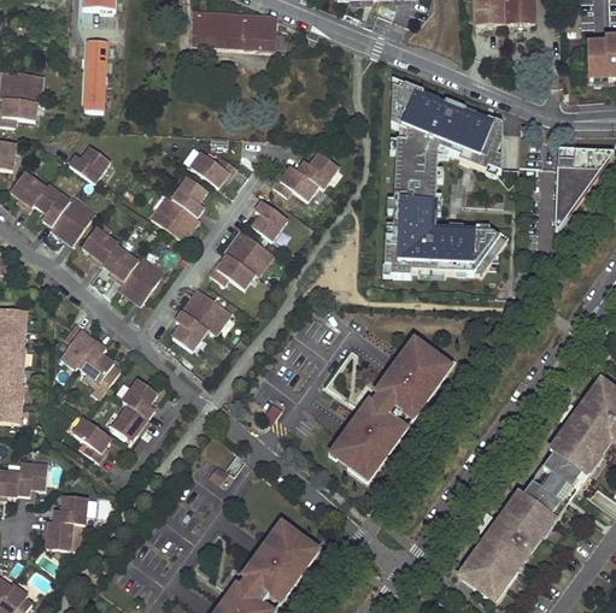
[(82,0),(82,9),(113,11),(115,0),(82,0)]
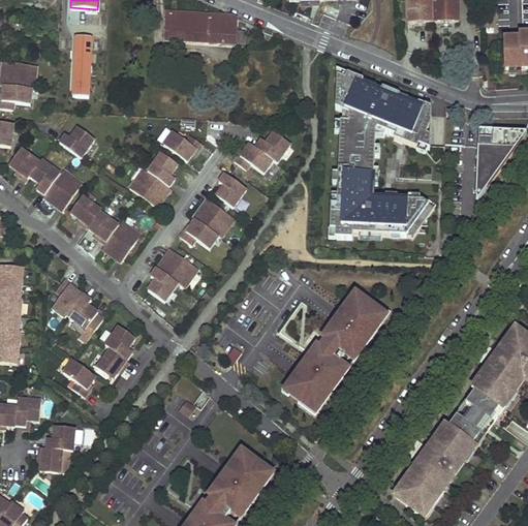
[(406,0),(407,20),(432,20),(431,0),(406,0)]
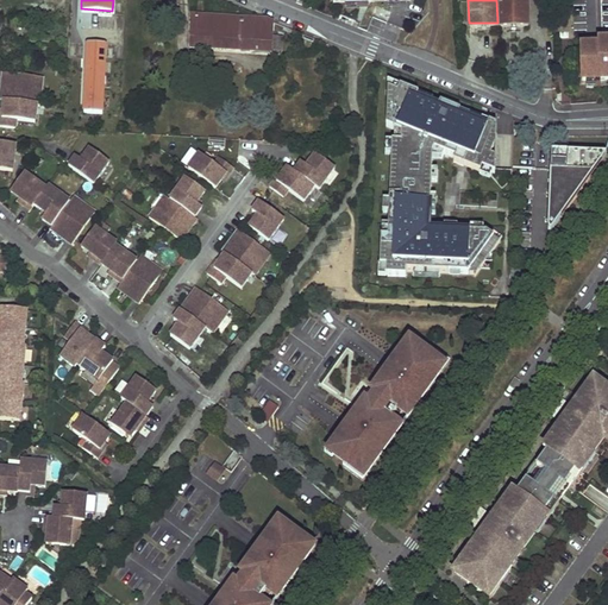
[(496,0),(497,23),(527,21),(526,0),(496,0)]
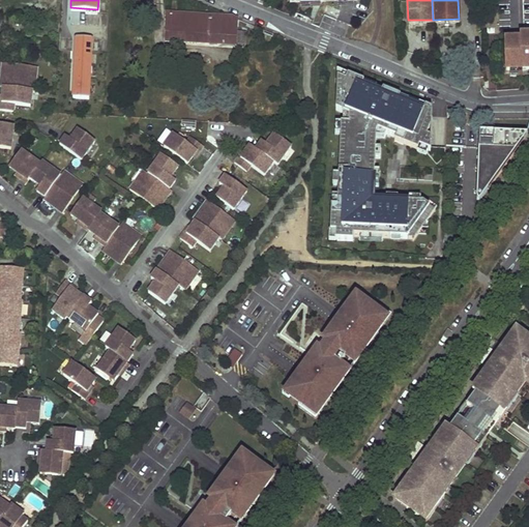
[(245,29),(237,28),(238,17),(231,15),(167,10),(166,39),(244,44),(245,29)]
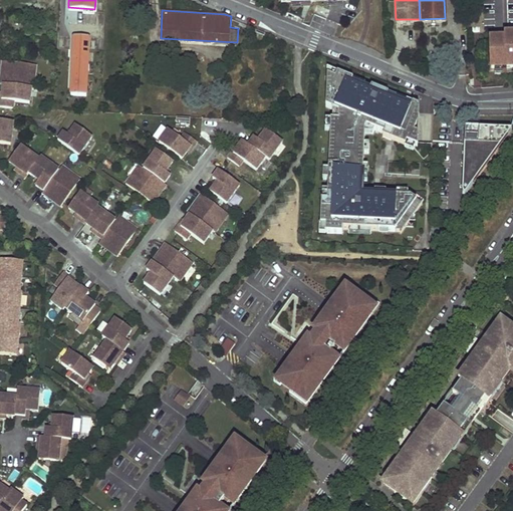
[(96,29),(97,17),(89,17),(88,29),(96,29)]
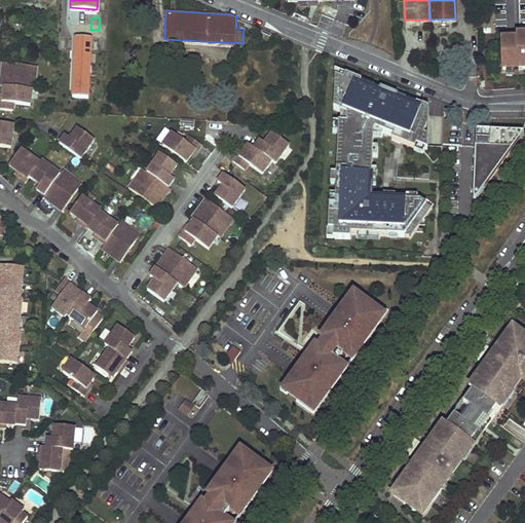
[(519,34),(502,34),(502,69),(519,69),(524,68),(524,39),(519,40),(519,34)]
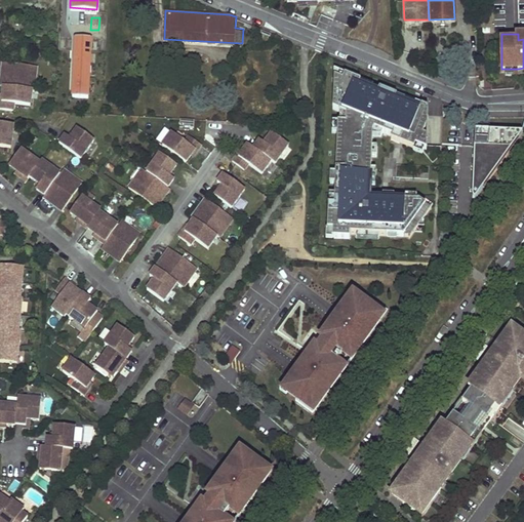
[(74,35),(71,94),(87,95),(90,36),(74,35)]
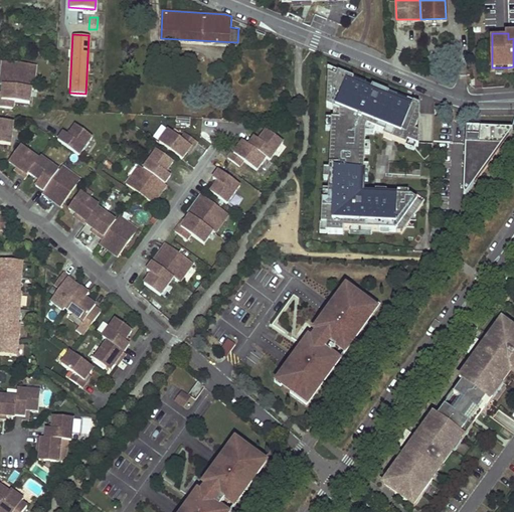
[(33,87),(34,87),(36,64),(3,61),(3,68),(5,69),(4,83),(4,84),(5,84),(33,87)]
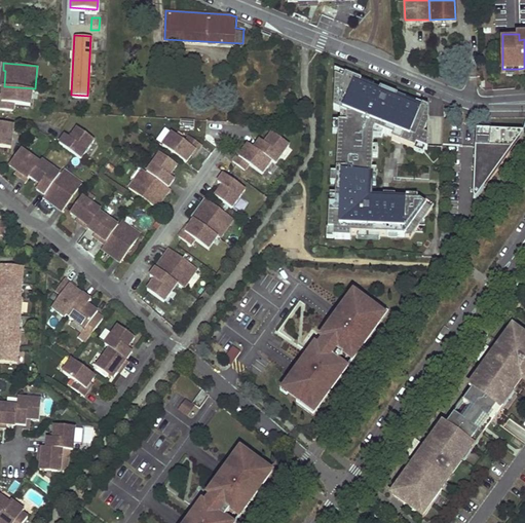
[(373,84),(335,69),(333,107),(340,110),(340,120),(333,120),(332,131),(338,131),(336,172),(330,171),(330,181),(335,182),(335,193),(329,193),(327,236),(350,237),(350,232),(357,232),(357,237),(379,238),(379,233),(411,235),(419,223),(423,224),(424,217),(430,208),(418,203),(378,201),(378,196),(369,195),(369,188),(374,188),(375,172),(370,172),(371,158),(376,159),(376,149),(371,149),(372,138),(380,138),(382,135),(391,139),(389,142),(402,146),(404,143),(414,147),(414,148),(423,152),(425,147),(427,148),(428,107),(380,87),(378,91),(372,88),(373,84)]
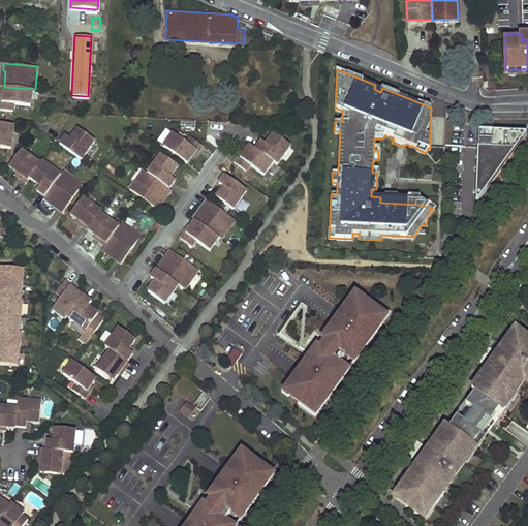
[(32,105),(34,89),(5,87),(3,102),(1,102),(0,110),(14,111),(16,104),(32,105)]
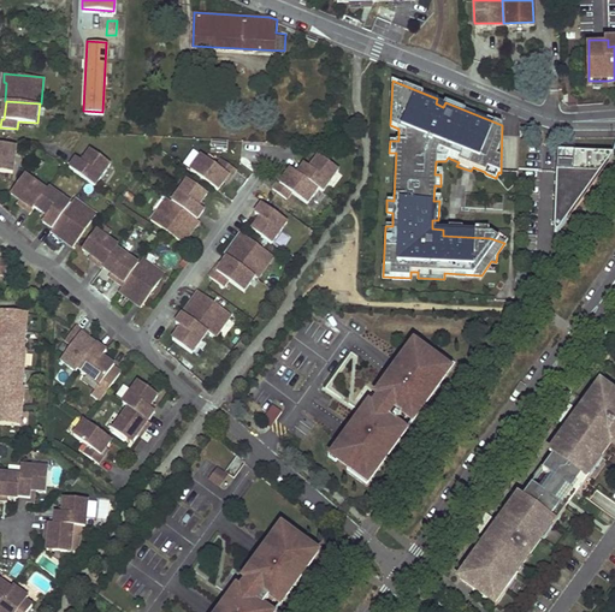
[(0,170),(15,172),(18,144),(1,142),(0,142),(0,170)]
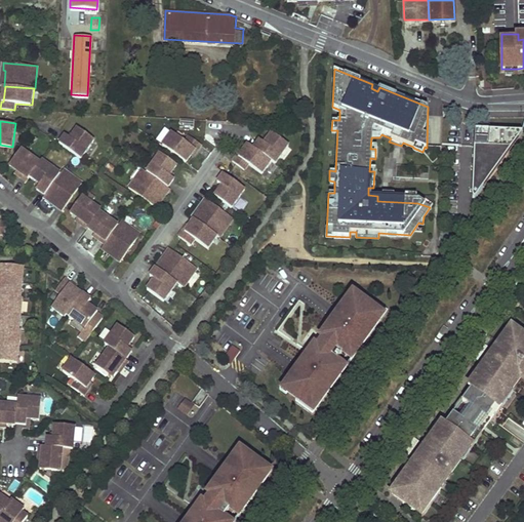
[(64,131),(58,141),(81,156),(93,137),(77,125),(70,135),(64,131)]
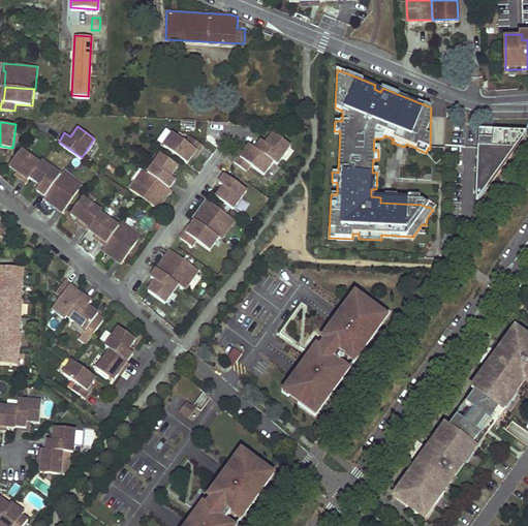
[(492,130),(476,129),(474,195),(475,197),(476,198),(525,131),(498,130),(498,133),(491,133),(492,130)]
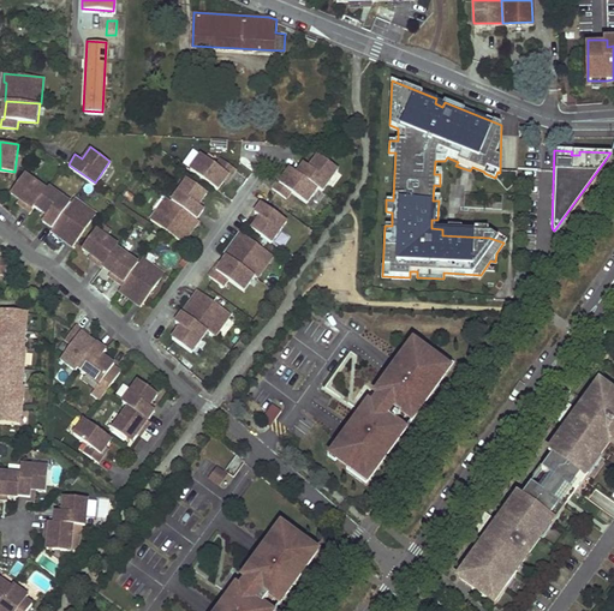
[(203,154),(192,169),(220,189),(226,181),(231,174),(233,177),(238,168),(224,159),(219,165),(203,154)]
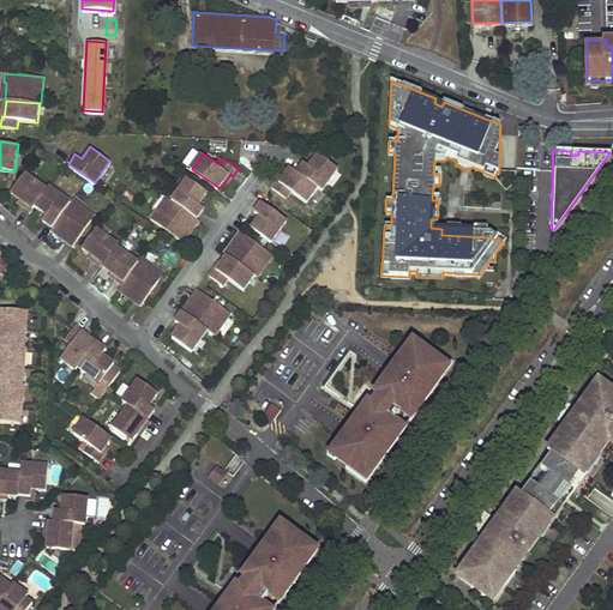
[(319,186),(324,189),(340,167),(320,153),(316,159),(312,165),(307,162),(306,162),(299,171),(319,186)]
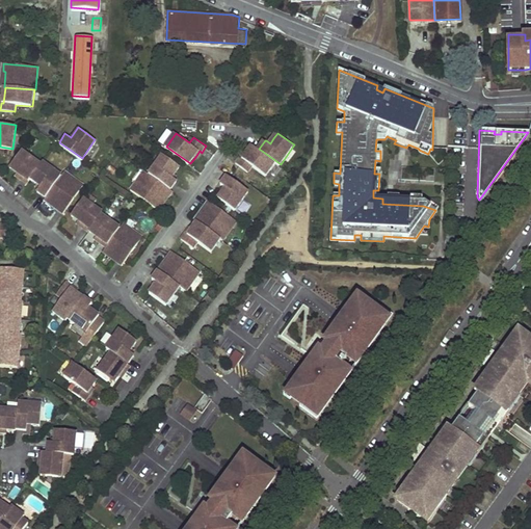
[(268,175),(276,161),(259,149),(253,144),(248,152),(244,158),(242,156),(237,163),(249,172),(254,165),(268,175)]
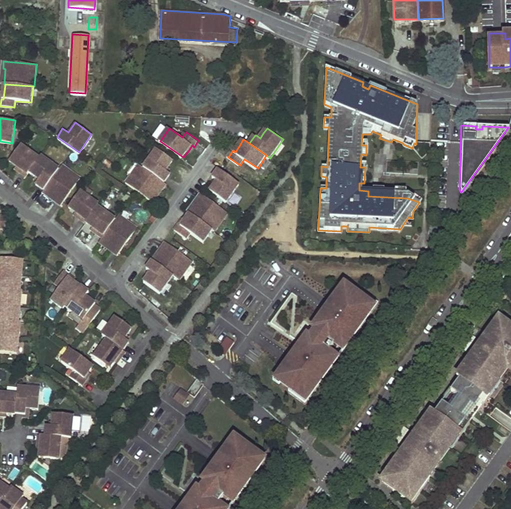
[(40,157),(22,144),(11,160),(17,164),(29,173),(31,170),(40,157)]
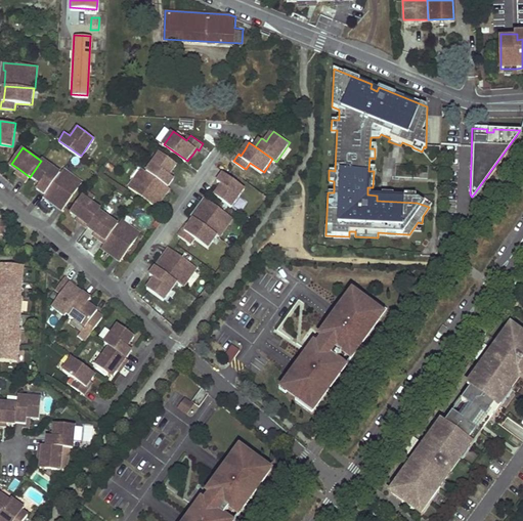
[(178,164),(162,153),(148,171),(169,186),(175,178),(173,176),(170,174),(174,170),(178,164)]
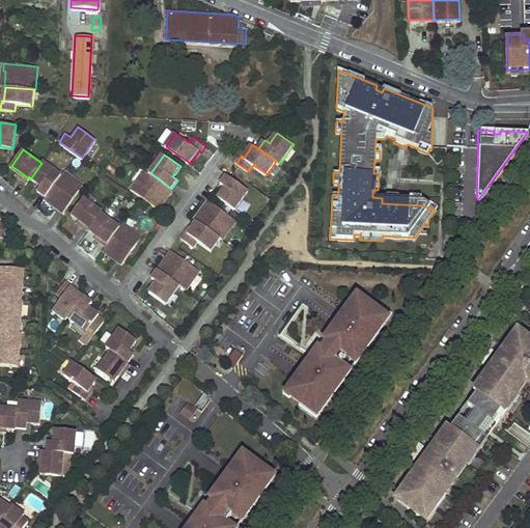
[(47,195),(62,173),(44,160),(42,163),(32,176),(37,181),(42,184),(39,188),(38,189),(47,195)]
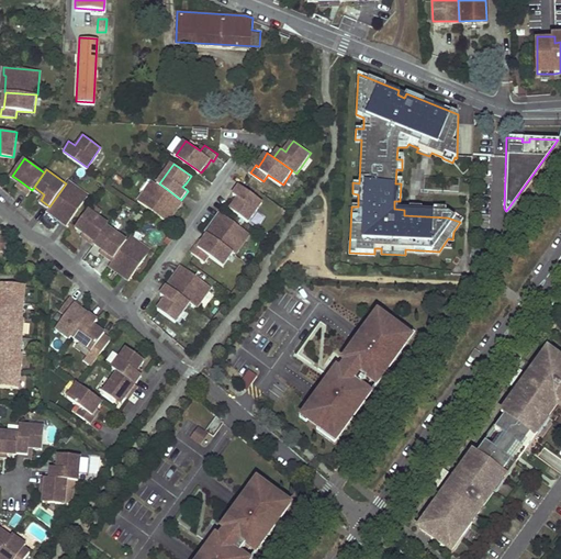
[(90,194),(69,179),(66,183),(49,207),(63,216),(62,219),(68,223),(90,194)]
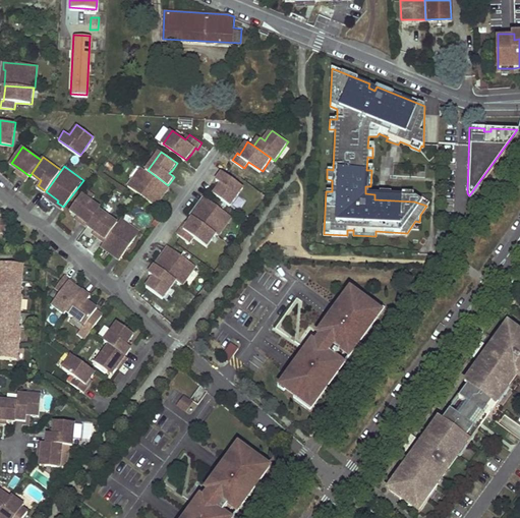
[(30,176),(17,167),(15,170),(27,179),(30,176)]
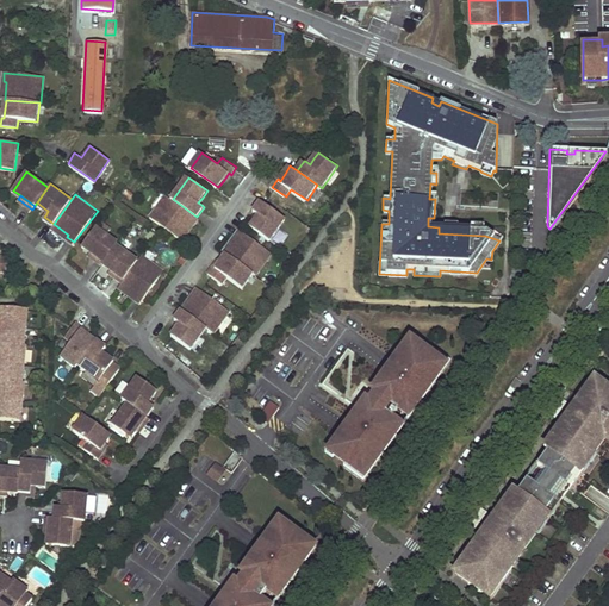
[(173,199),(167,195),(151,217),(184,241),(188,232),(186,231),(197,217),(173,199)]
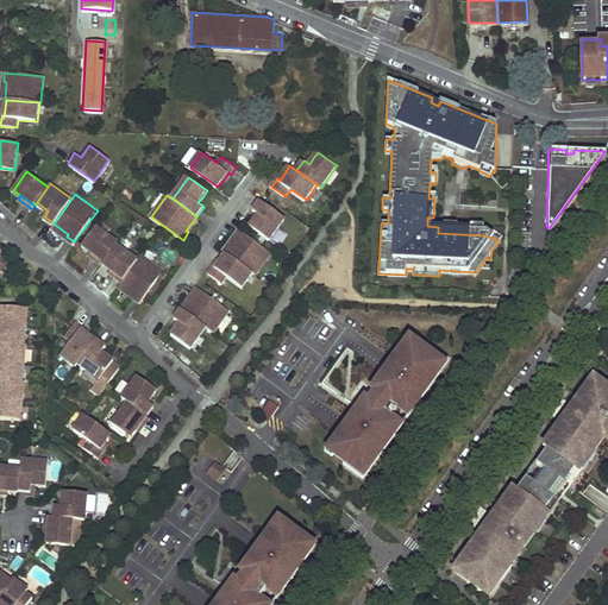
[(251,226),(270,239),(286,218),(262,200),(255,209),(257,212),(259,214),(256,220),(251,226)]
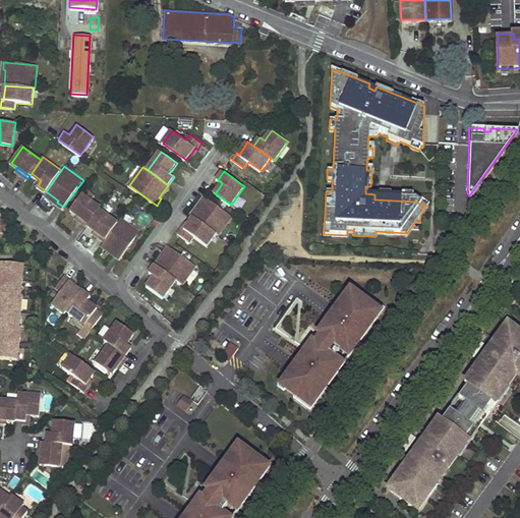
[(168,185),(159,197),(161,198),(170,186),(168,185)]
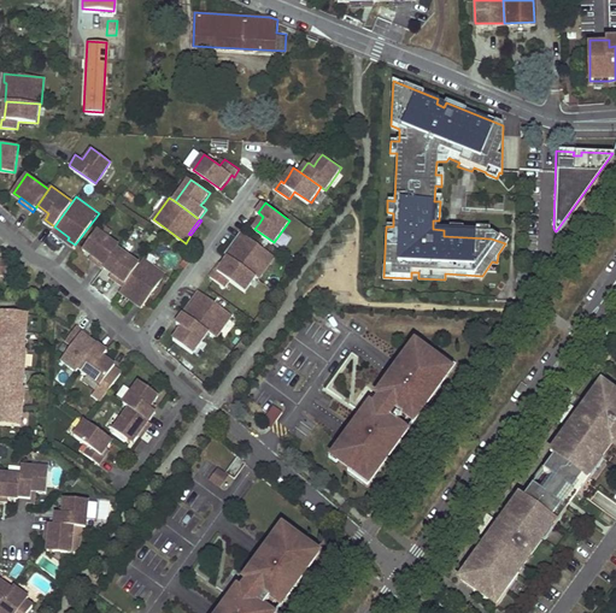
[(300,225),(294,234),(301,240),(308,231),(300,225)]
